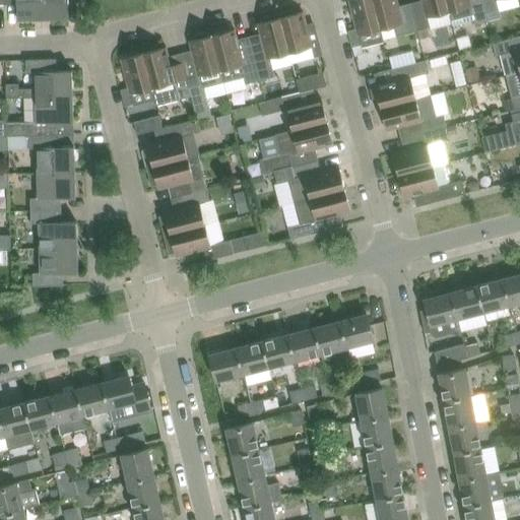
[(4,0),(5,4),(17,4),(17,19),(36,18),(43,18),(43,16),(42,0),(4,0)]
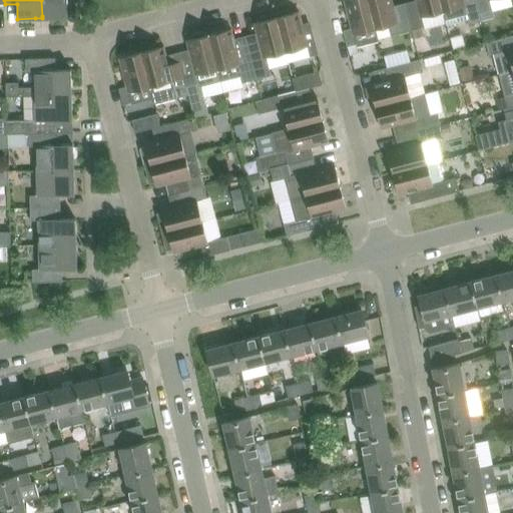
[(41,0),(42,16),(42,18),(50,18),(68,17),(67,2),(79,2),(78,0),(41,0)]
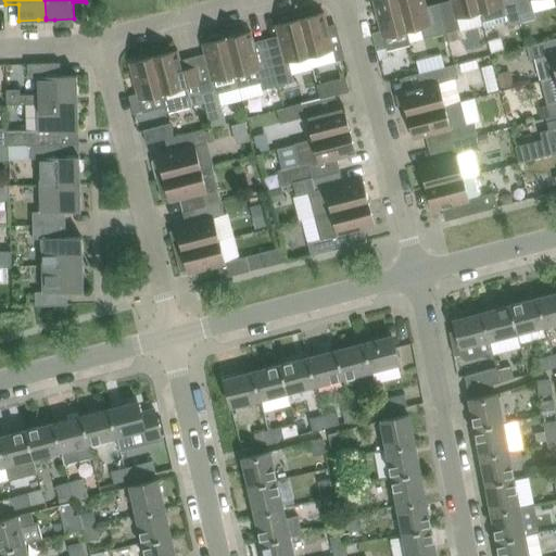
[(399,0),(374,0),(381,30),(373,33),(379,60),(389,57),(383,37),(407,32),(399,0)]
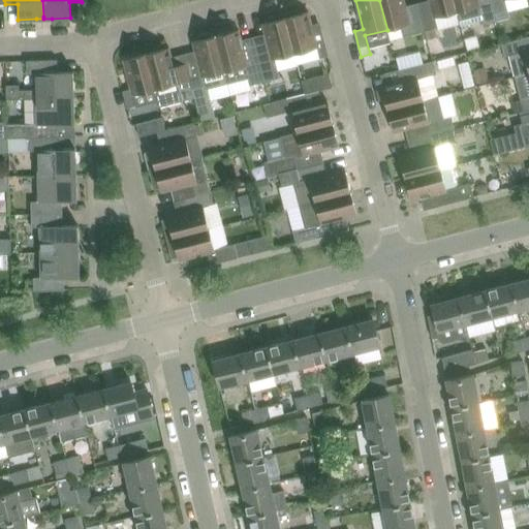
[(404,0),(379,0),(387,30),(401,26),(403,36),(425,31),(417,3),(406,6),(404,0)]
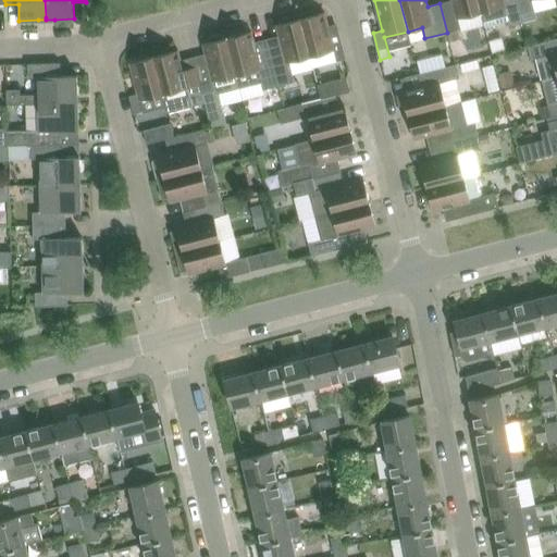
[(481,12),(478,0),(452,0),(440,3),(447,33),(461,29),(459,19),(481,12)]
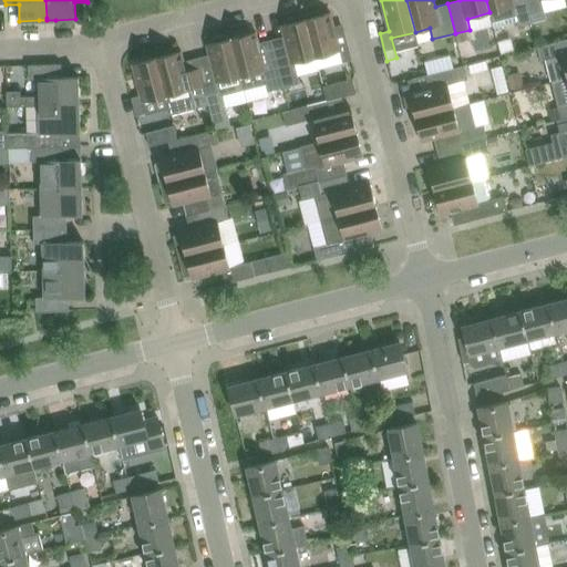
[(529,13),(526,0),(486,0),(490,12),(493,28),(517,21),(518,27),(532,23),(529,13)]
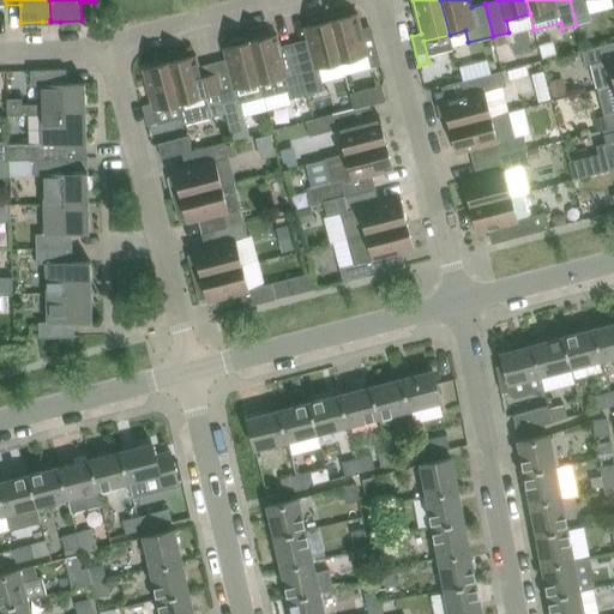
[(570,0),(576,25),(591,22),(585,0),(570,0)]
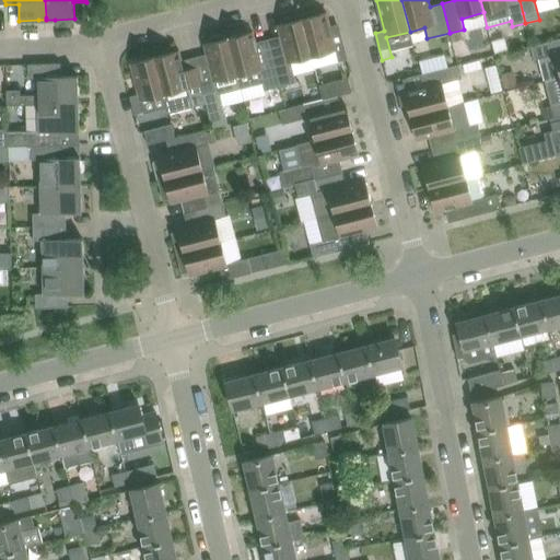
[(348,59),(341,30),(331,32),(327,12),(318,14),(317,10),(301,14),(312,57),(336,50),(339,61),(348,59)]
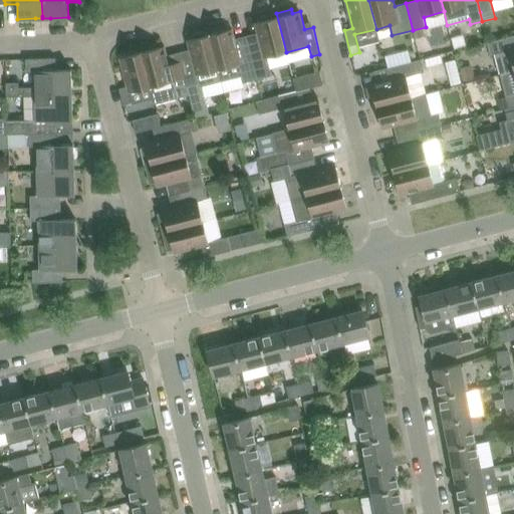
[(286,52),(276,13),(262,16),(263,20),(256,22),(260,41),(248,44),(257,79),(272,75),(268,57),(286,52)]
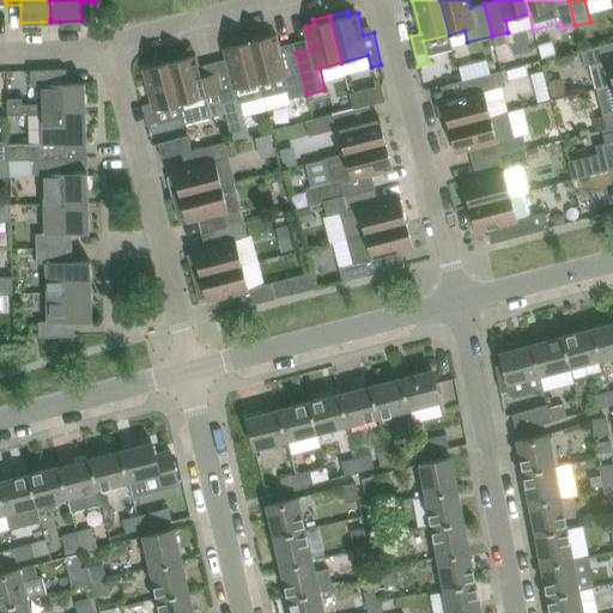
[(307,95),(296,53),(283,56),(277,34),(250,41),(261,83),(265,97),(287,91),(290,99),(307,95)]
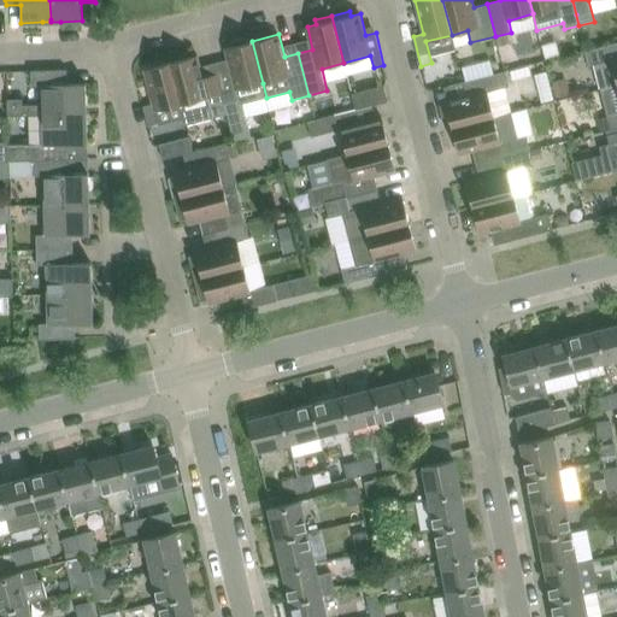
[(266,98),(263,83),(252,41),(247,42),(246,39),(233,42),(234,46),(225,48),(231,69),(217,74),(227,111),(227,110),(235,141),(252,136),(244,104),(266,98)]
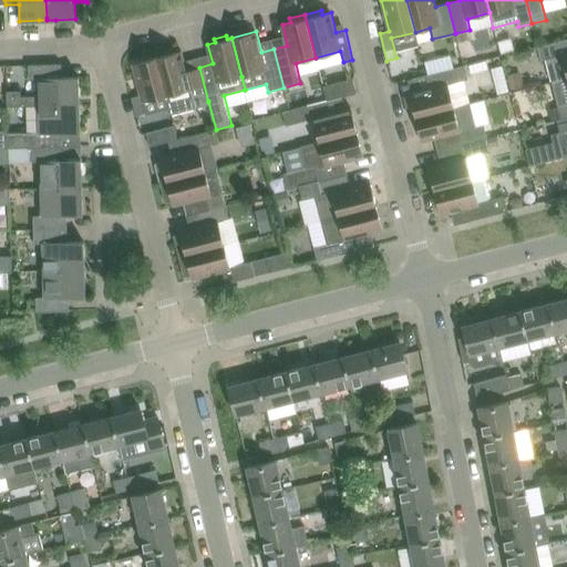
[(566,39),(537,47),(542,60),(546,59),(552,82),(566,78),(566,39)]
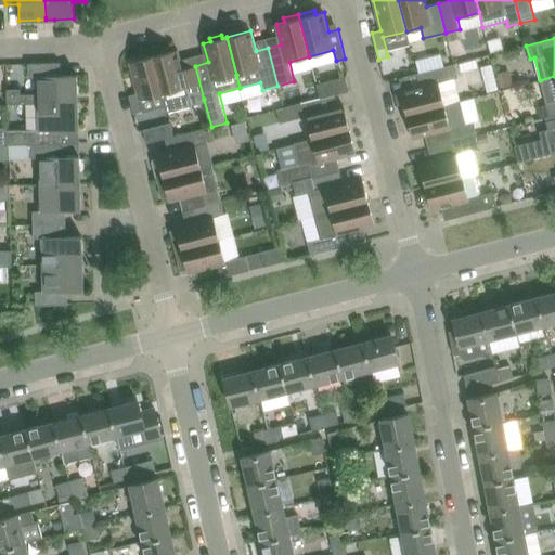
[(178,50),(153,56),(163,93),(164,93),(169,112),(199,104),(198,101),(204,100),(195,66),(183,68),(178,50)]
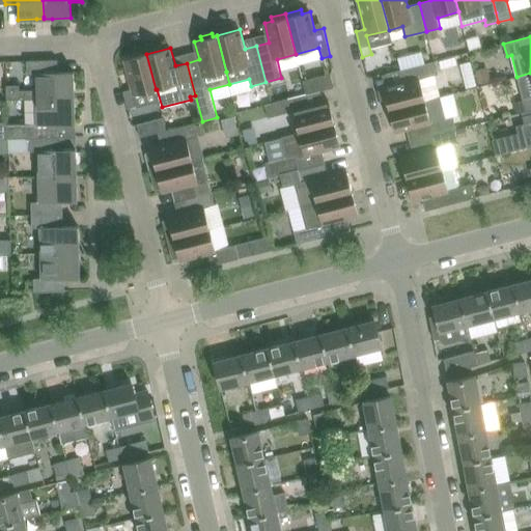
[(156,89),(146,54),(124,59),(132,89),(123,91),(128,108),(137,106),(135,95),(156,89)]
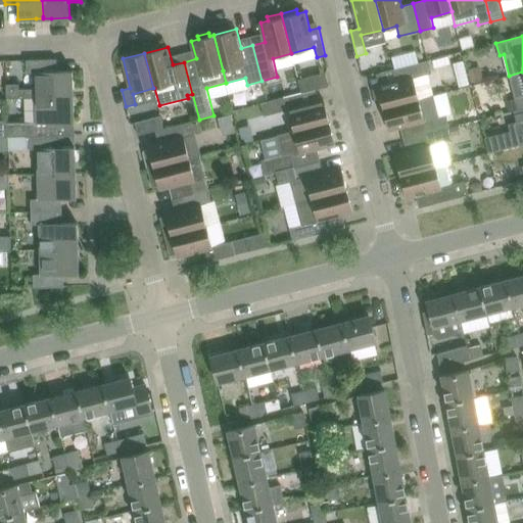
[(57,72),(57,59),(26,60),(27,73),(35,73),(35,89),(19,89),(19,84),(7,84),(7,98),(36,97),(74,96),(73,70),(57,72)]
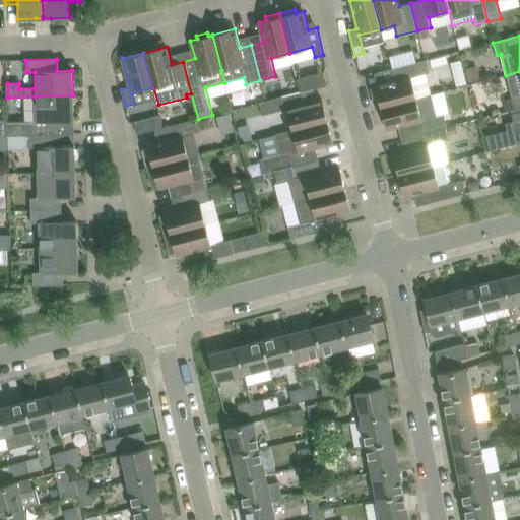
[(416,99),(411,77),(429,73),(426,61),(391,69),(394,80),(376,85),(376,87),(372,88),(376,107),(381,105),(381,108),(416,99)]
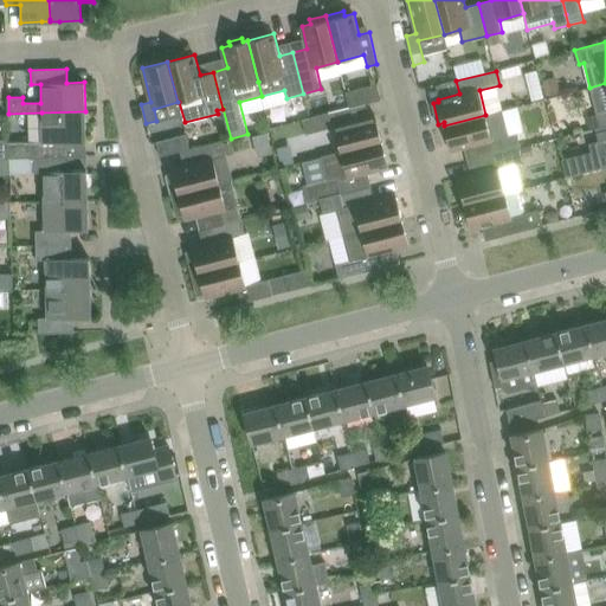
[(349,108),(367,103),(381,100),(378,84),(346,92),(349,108)]
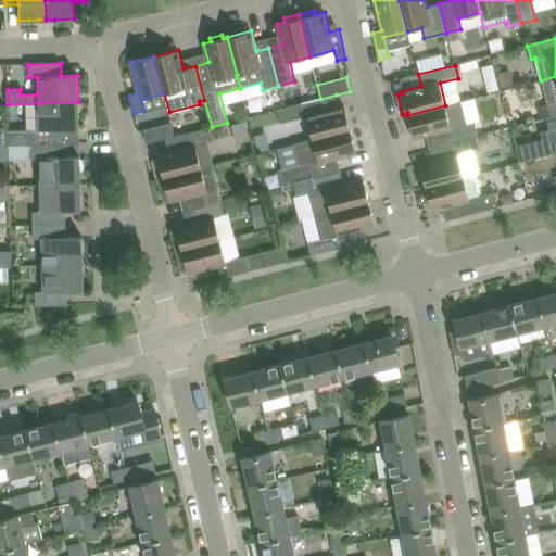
[(63,130),(79,129),(78,102),(38,103),(38,127),(8,128),(8,144),(30,143),(63,143),(63,130)]
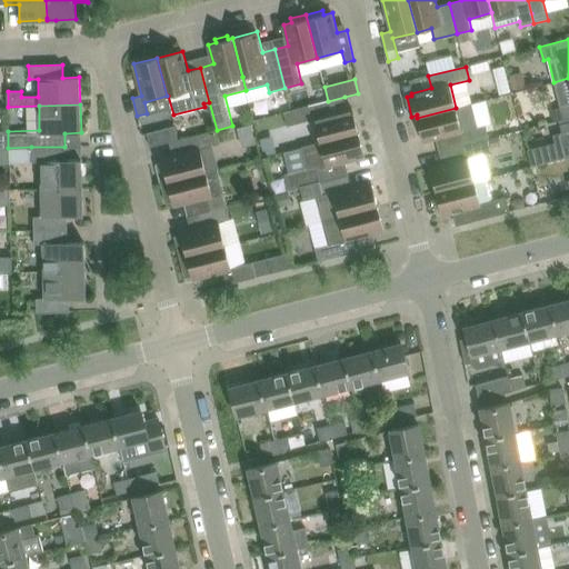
[(359,132),(353,108),(319,117),(316,105),(285,112),(288,126),(315,119),(320,142),(359,132)]
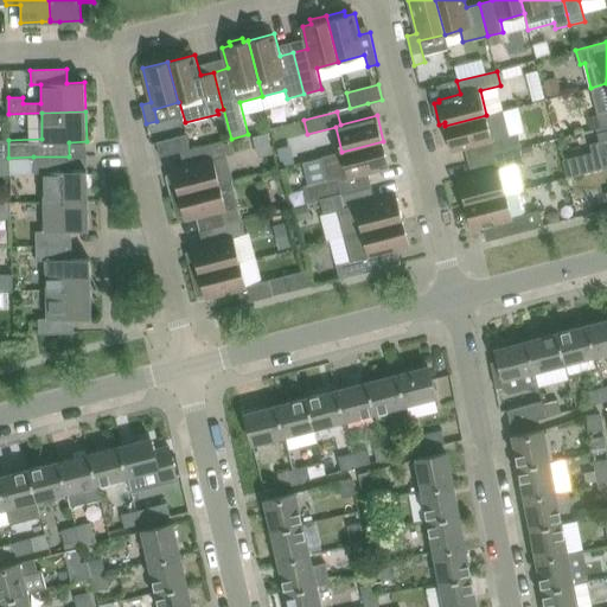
[(518,133),(510,135),(504,112),(486,115),(445,126),(452,152),(473,146),(477,159),(522,147),(518,133)]
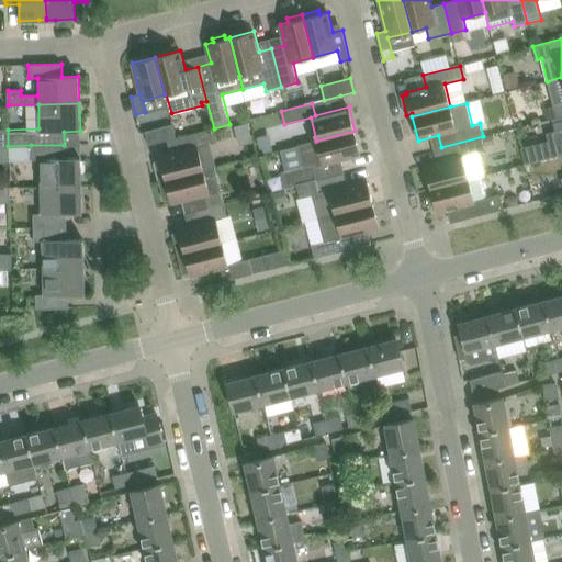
[(561,115),(557,117),(552,119),(555,132),(561,136),(561,115)]
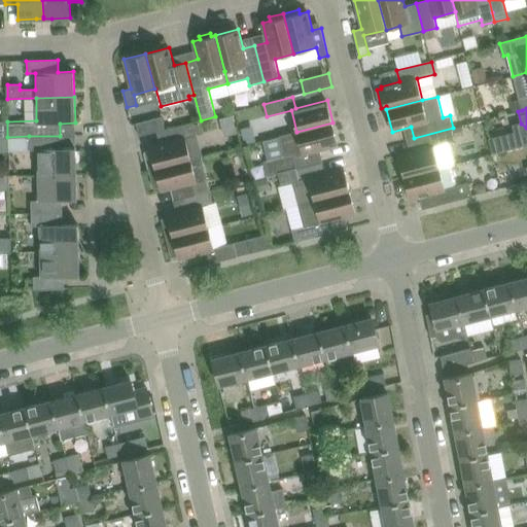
[(166,129),(162,116),(135,124),(138,136),(166,129)]
